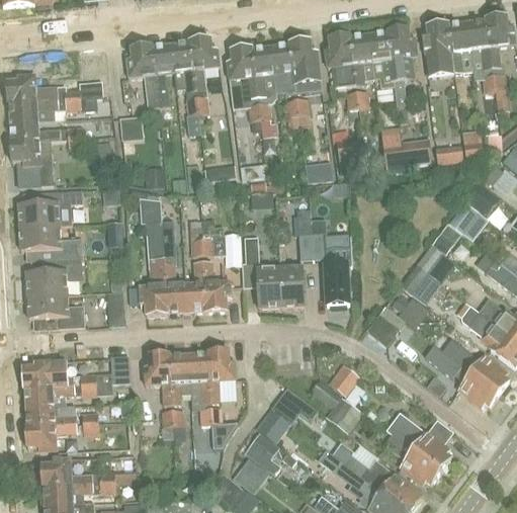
[(486,19),(493,76),(494,91),(495,91),(497,111),(509,110),(506,89),(504,89),(502,75),(501,75),(500,67),(497,47),(514,44),(512,26),(508,26),(506,16),(486,19)]
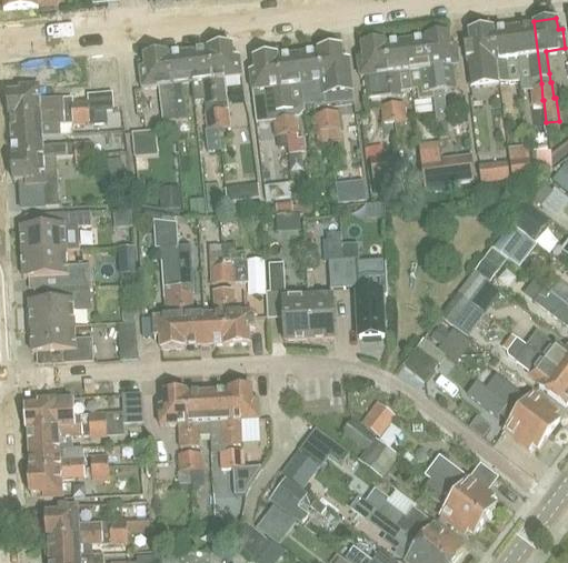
[(529,84),(541,83),(534,21),(534,22),(514,24),(517,54),(516,54),(519,78),(520,87),(529,86),(529,84)]
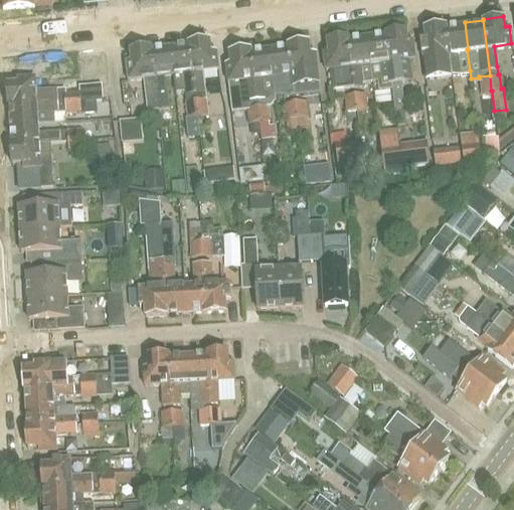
[(468,49),(465,22),(446,24),(452,72),(470,70),(467,49),(468,49)]
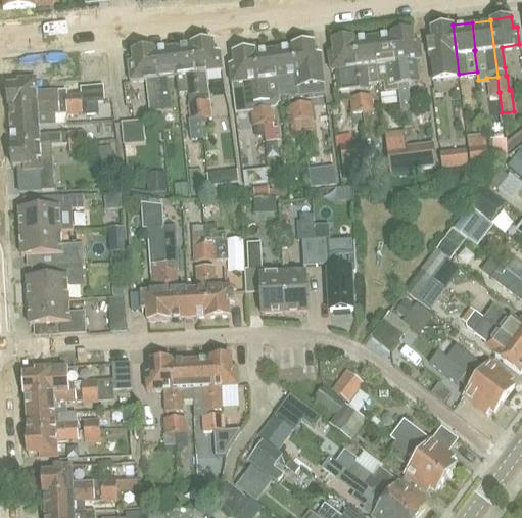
[(432,78),(448,75),(459,74),(453,25),(452,26),(452,24),(430,27),(432,37),(426,38),(429,55),(432,78)]
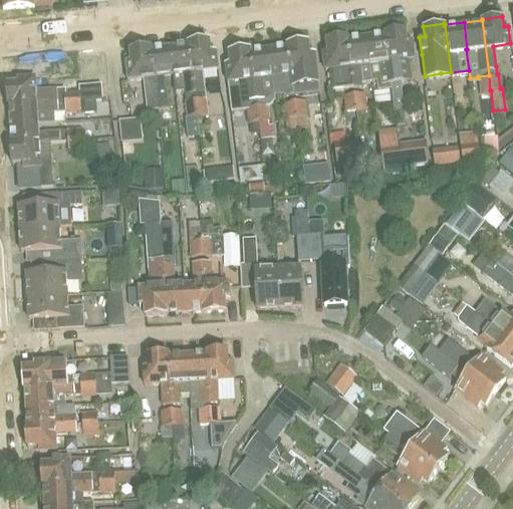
[(391,80),(400,79),(412,77),(410,56),(413,56),(411,38),(406,39),(405,29),(385,31),(391,80)]
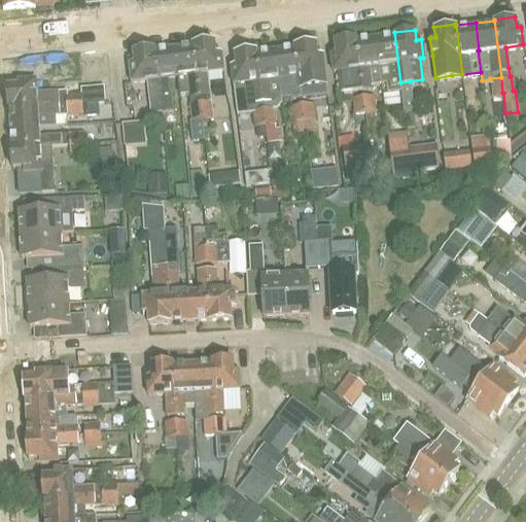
[(400,82),(394,32),(393,32),(394,33),(376,35),(379,63),(378,63),(380,80),(386,79),(387,88),(388,89),(400,88),(400,82)]
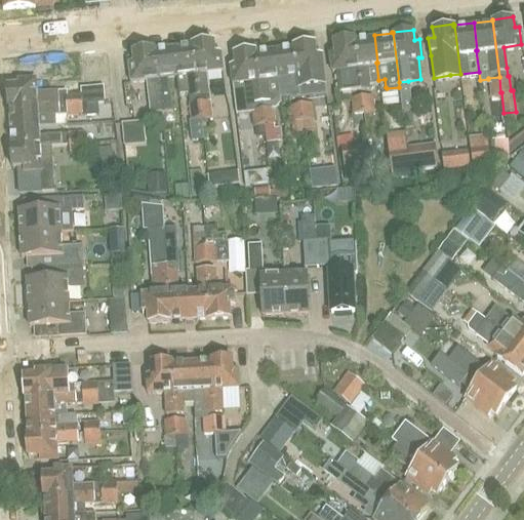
[(377,63),(374,35),(355,38),(361,86),(369,85),(368,81),(378,80),(376,63),(377,63)]
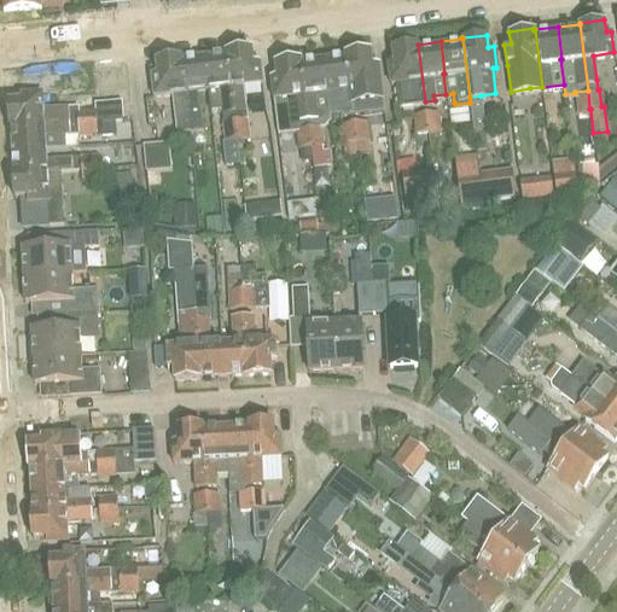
[(397,105),(413,103),(425,102),(418,45),(417,45),(417,44),(391,46),(394,59),(388,59),(390,81),(395,80),(397,105)]
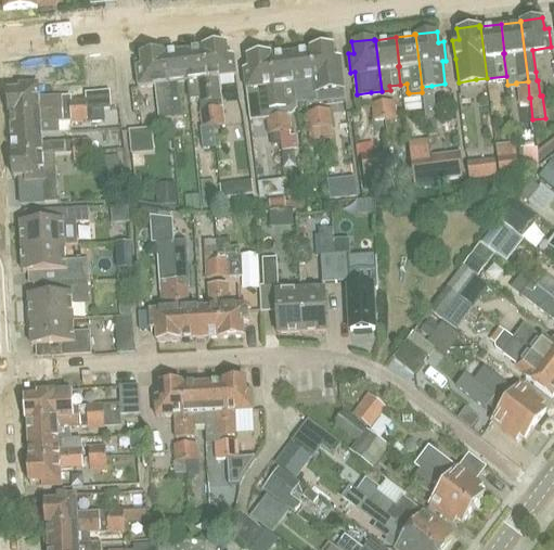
[(203,46),(210,105),(213,122),(223,120),(221,104),(220,104),(216,74),(234,72),(232,52),(227,53),(226,42),(203,45),(203,46)]
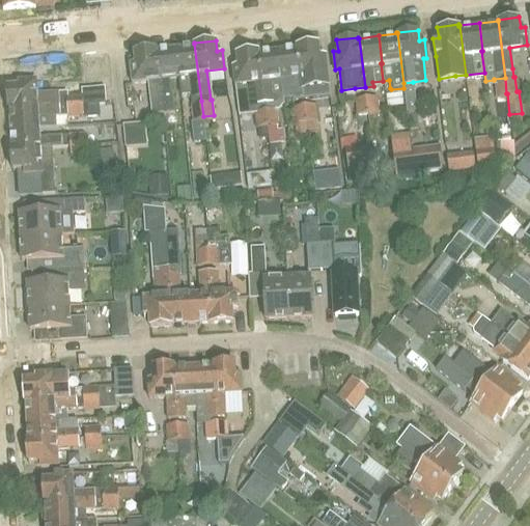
[(303,95),(330,92),(325,52),(319,53),(318,42),(297,45),(297,46),(303,95)]
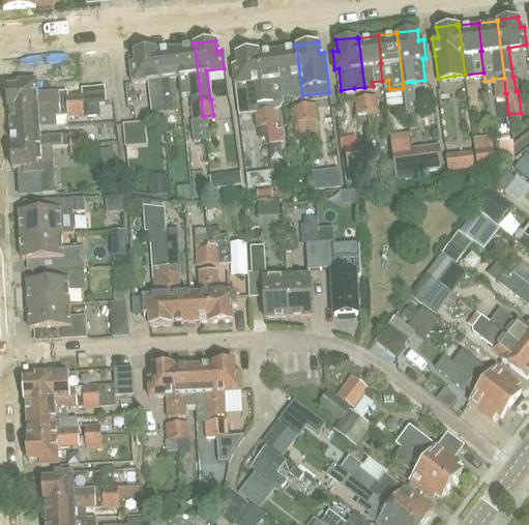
[(192,117),(203,116),(201,100),(194,44),(174,47),(177,74),(179,90),(190,89),(193,101),(189,103),(192,117)]
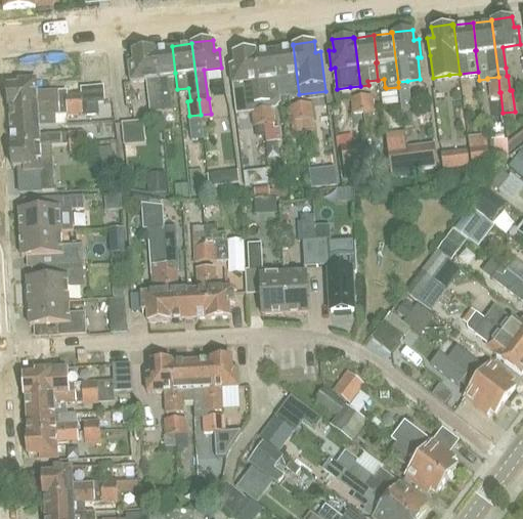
[(274,47),(277,75),(287,74),(290,95),(299,94),(293,45),(274,47)]
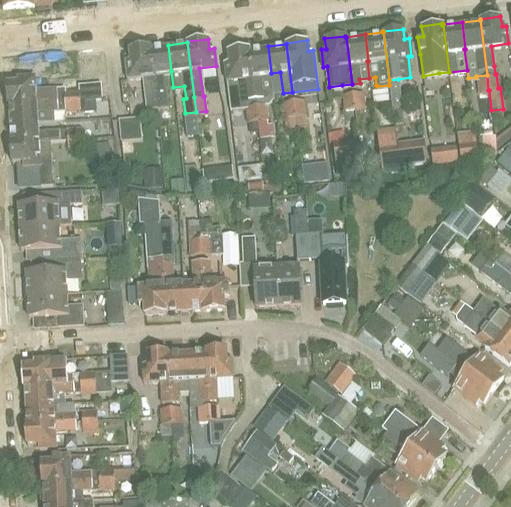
[(166,87),(163,87),(162,73),(171,71),(168,45),(149,47),(157,106),(168,104),(166,87)]
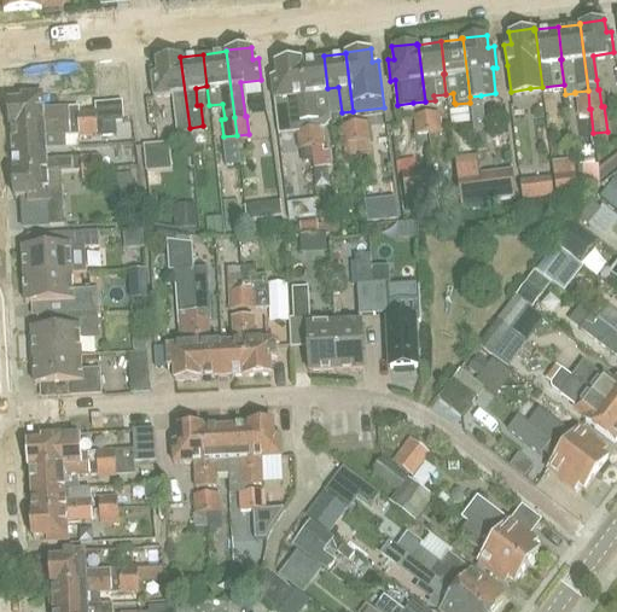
[(190,128),(180,57),(180,56),(156,58),(157,70),(151,71),(153,93),(172,91),(176,129),(190,128)]
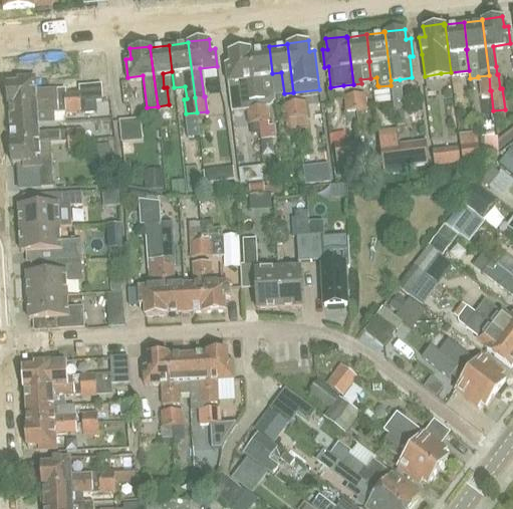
[(272,73),(269,46),(250,49),(256,96),(264,95),(274,93),(272,73)]
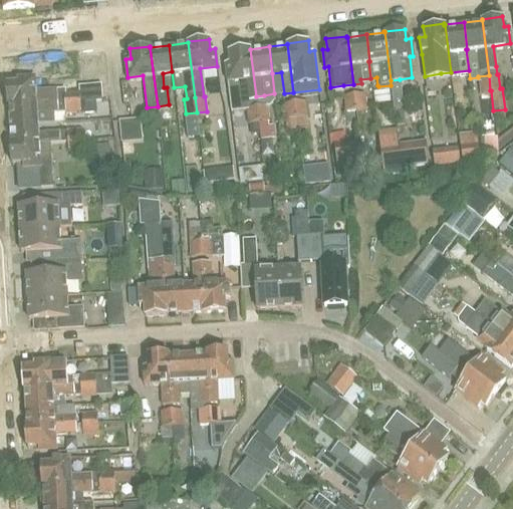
[(247,98),(256,96),(250,49),(249,49),(249,48),(229,51),(230,60),(225,61),(227,79),(244,77),(247,98)]
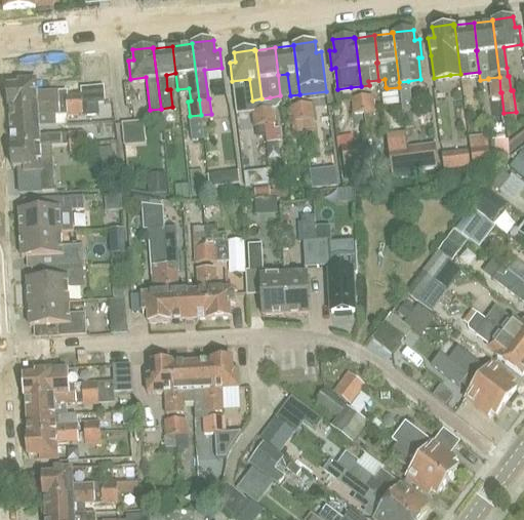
[(58,102),(67,101),(66,91),(66,87),(36,88),(35,76),(16,77),(17,82),(6,83),(7,105),(8,105),(58,102)]
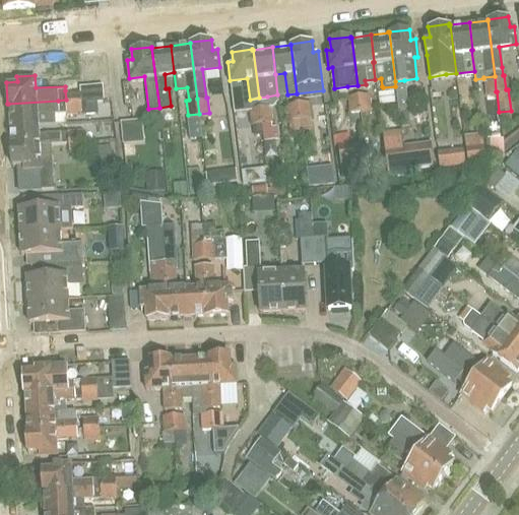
[(79,83),(80,88),(65,90),(66,100),(80,99),(104,98),(102,81),(79,83)]
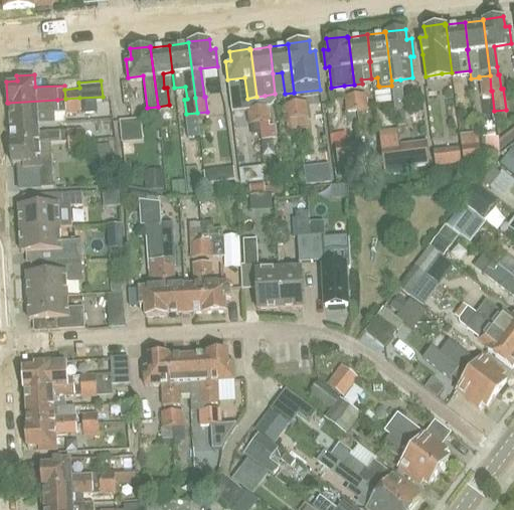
[(355,93),(357,108),(366,106),(364,92),(355,93)]
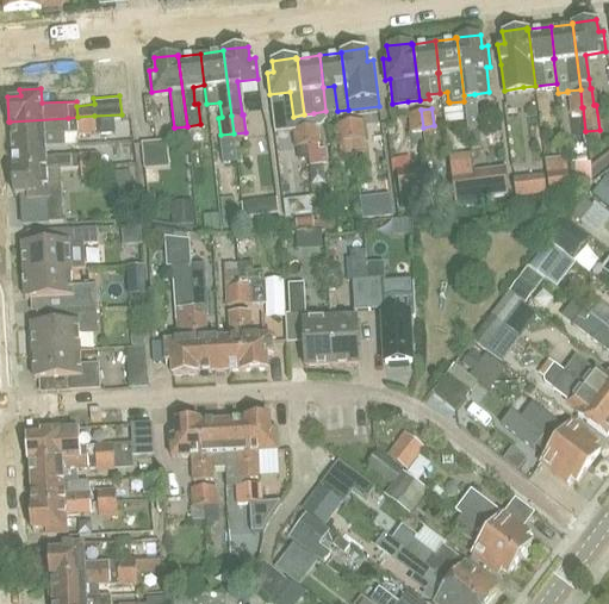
[(423,128),(421,110),(408,112),(410,129),(423,128)]
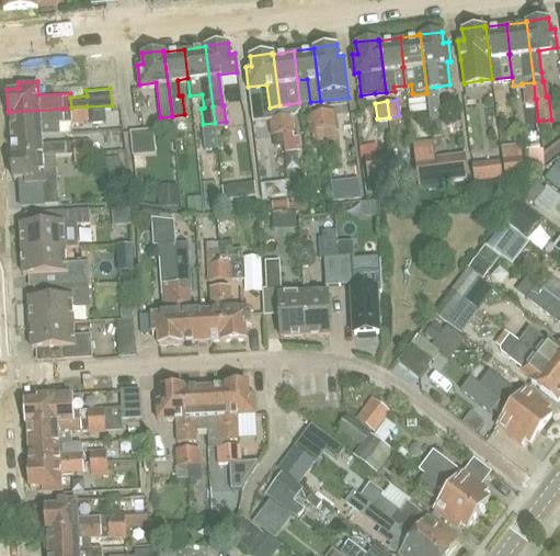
[(88,120),(87,106),(71,108),(71,118),(71,121),(88,120)]
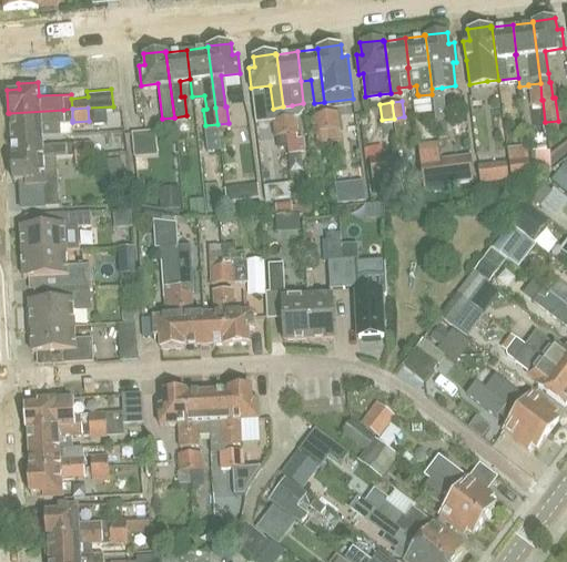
[(63,110),(9,113),(11,134),(41,132),(60,131),(59,121),(72,120),(72,109),(63,110)]
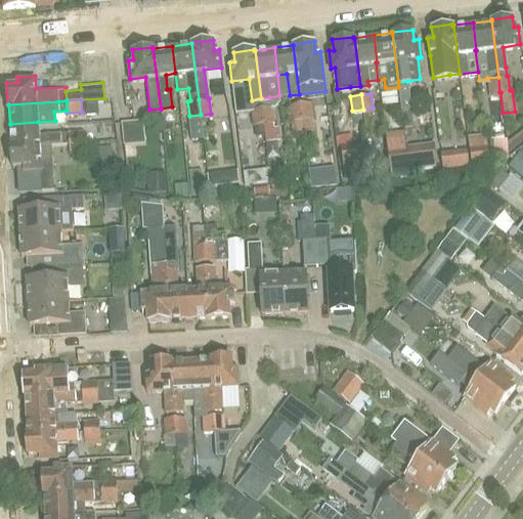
[(312,123),(312,116),(310,100),(300,102),(303,132),(304,132),(303,124),(312,123)]
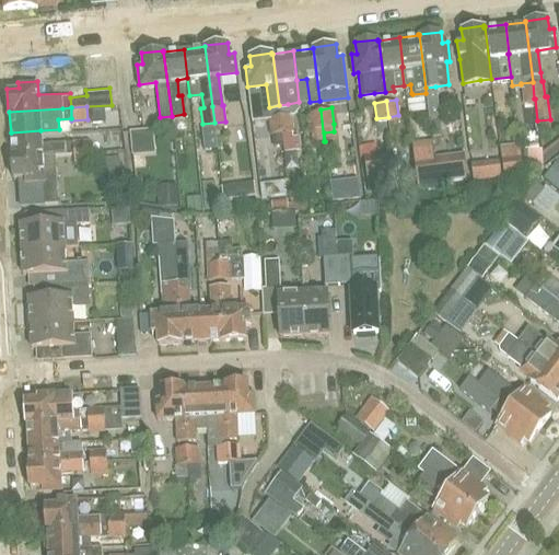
[(324,141),(321,110),(310,111),(312,126),(313,133),(314,142),(324,141)]
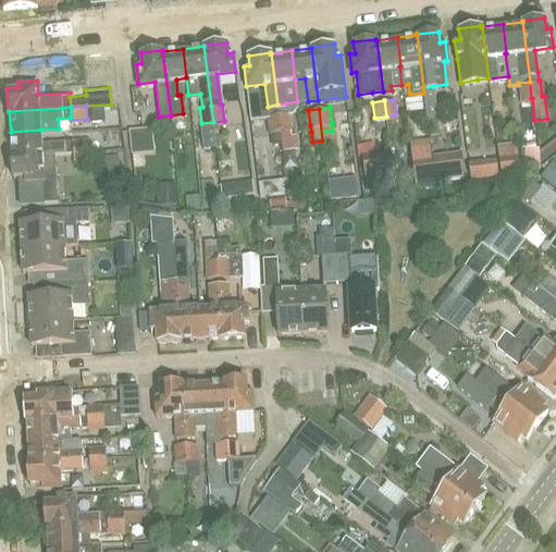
[(278,113),(280,130),(291,129),(288,112),(278,113)]
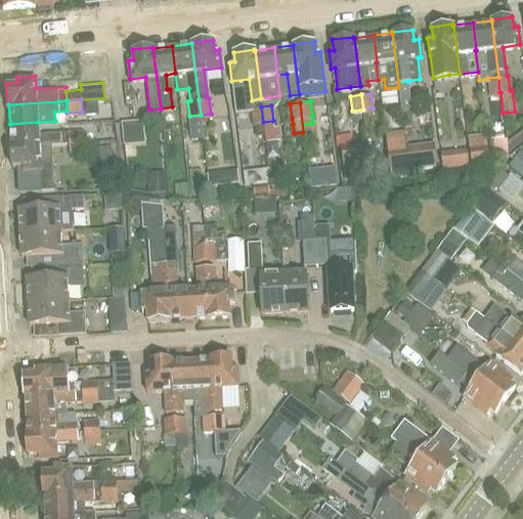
[(263,122),(261,106),(251,107),(253,124),(263,122)]
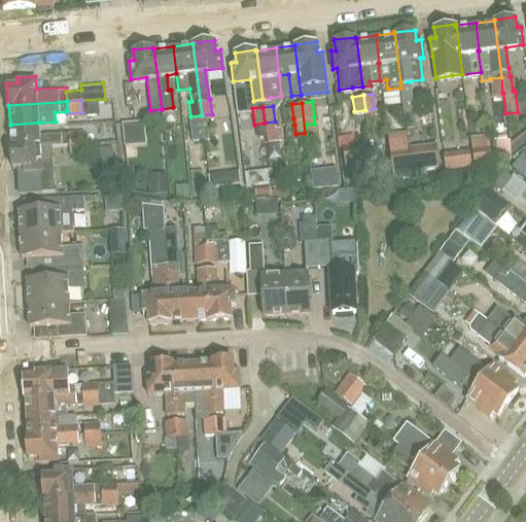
[(125,142),(145,140),(143,118),(121,119),(125,142)]
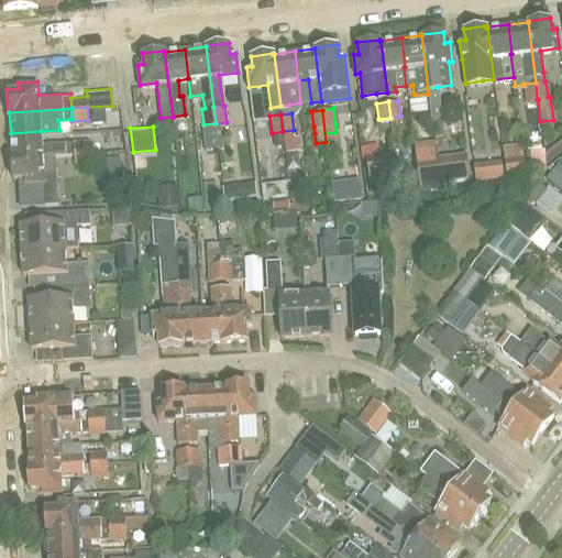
[(41,131),(11,133),(12,154),(73,150),(73,141),(41,143),(41,131)]
